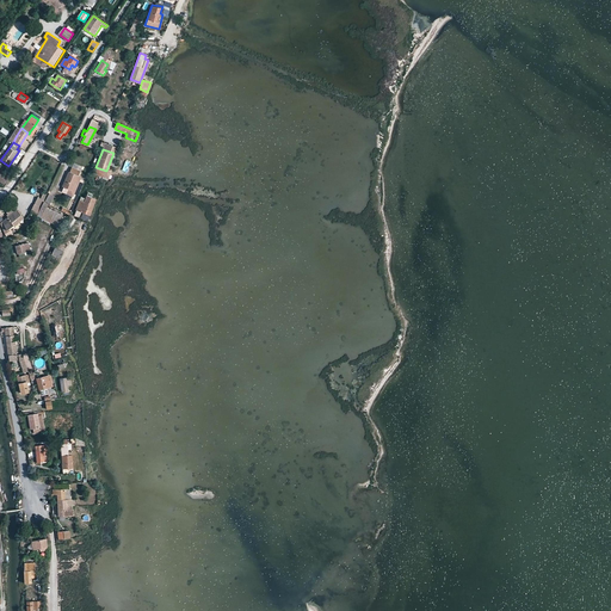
[(80,170),(72,166),(69,171),(68,170),(62,184),(67,186),(72,189),(73,185),(76,186),(81,176),(78,174),(80,170)]
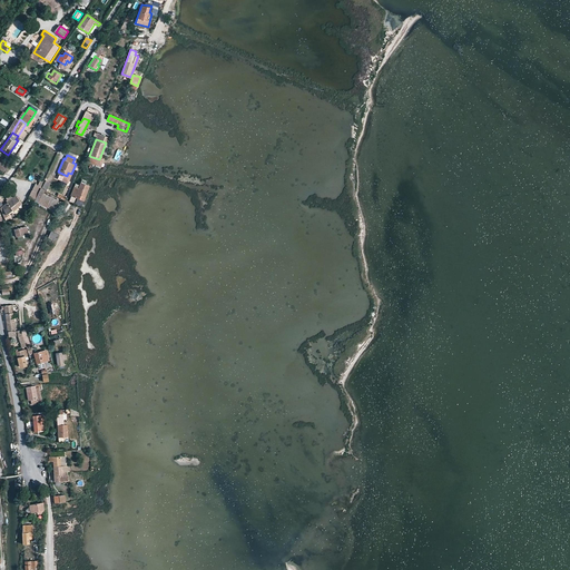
[(67,176),(62,174),(61,179),(68,182),(71,174),(68,173),(67,176)]
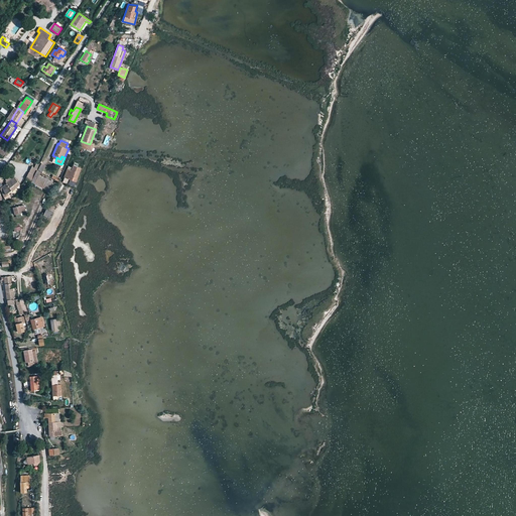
[(67,168),(63,176),(76,180),(81,167),(72,164),(71,169),(67,168)]
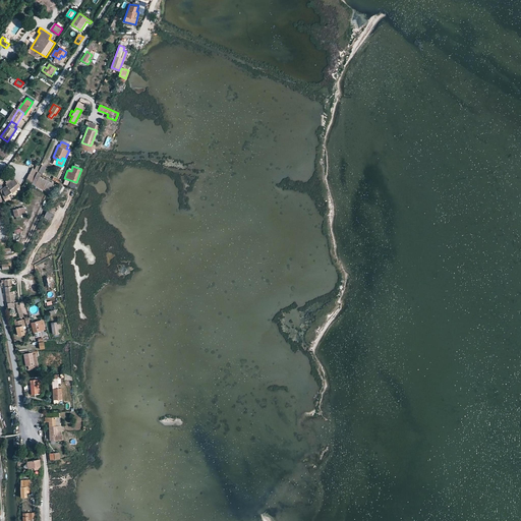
[(36,171),(31,181),(49,190),(53,181),(40,175),(41,173),(36,171)]
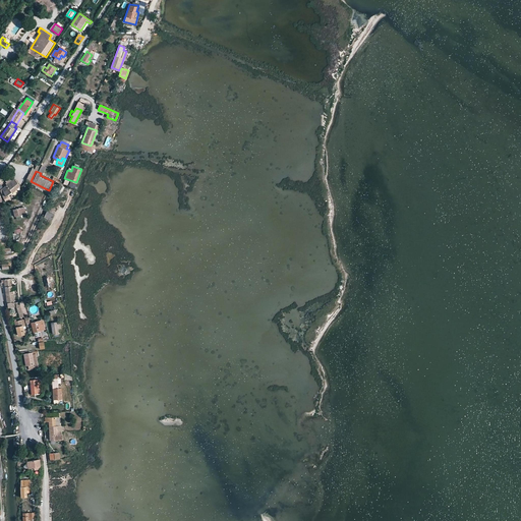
[(2,187),(6,195),(11,191),(10,189),(17,182),(13,178),(2,187)]
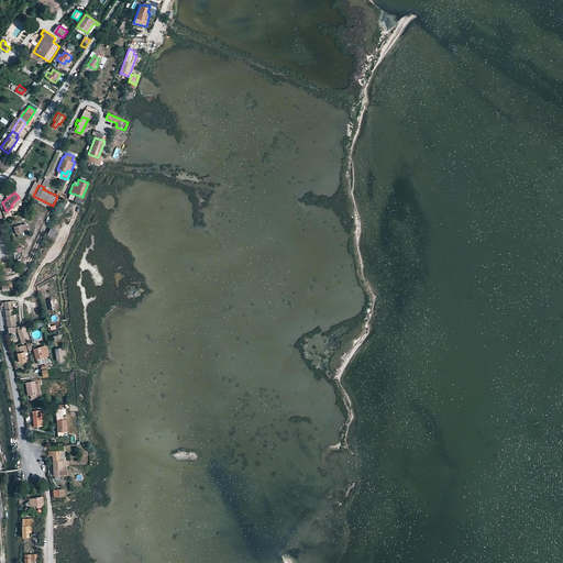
[(19,197),(11,205),(12,207),(13,208),(22,200),(19,197)]
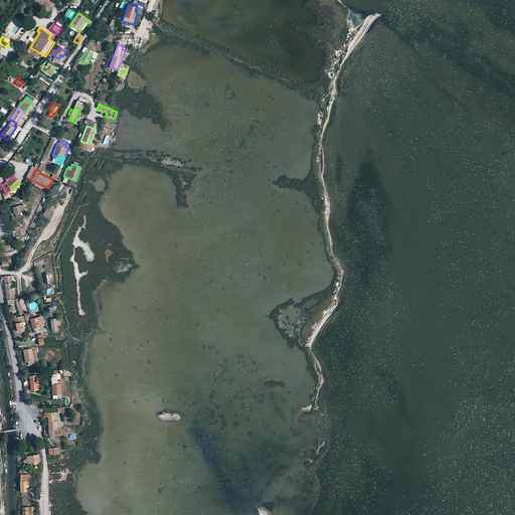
[(13,206),(14,212),(24,210),(23,204),(13,206)]
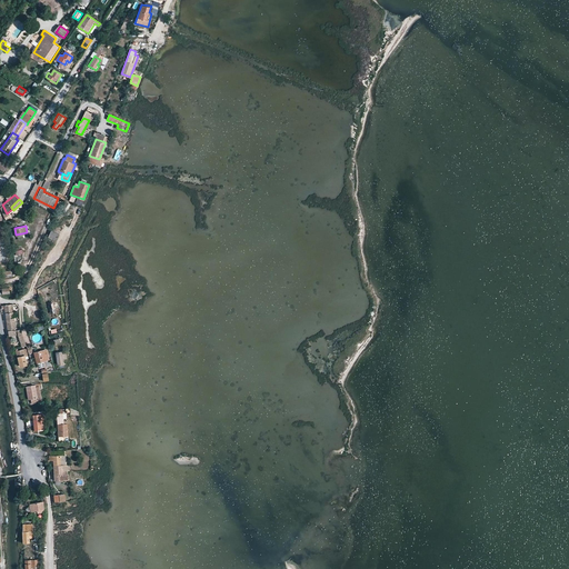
[(51,231),(48,238),(57,241),(60,235),(51,231)]
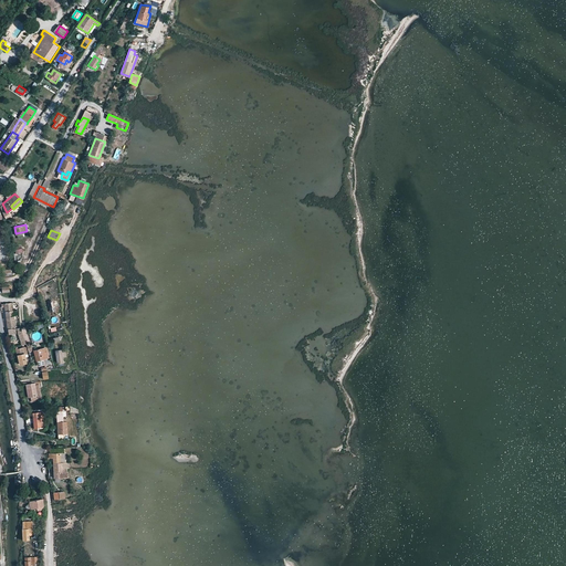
[(4,304),(9,335),(17,333),(12,303),(4,304)]
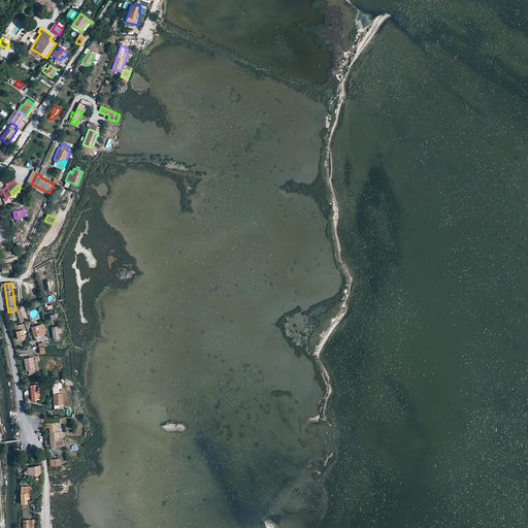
[(32,327),(35,337),(47,334),(44,324),(32,327)]
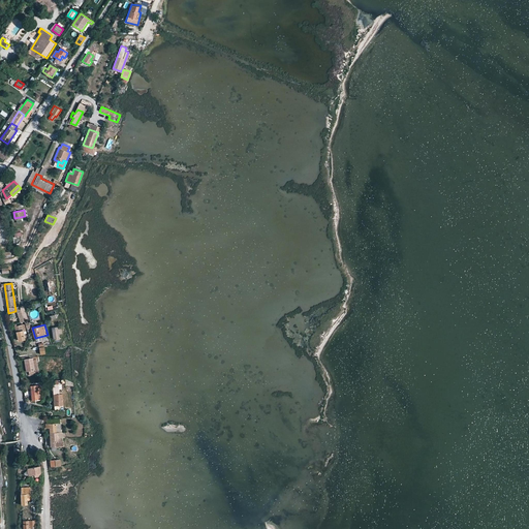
[(14,327),(18,342),(26,340),(22,325),(14,327)]
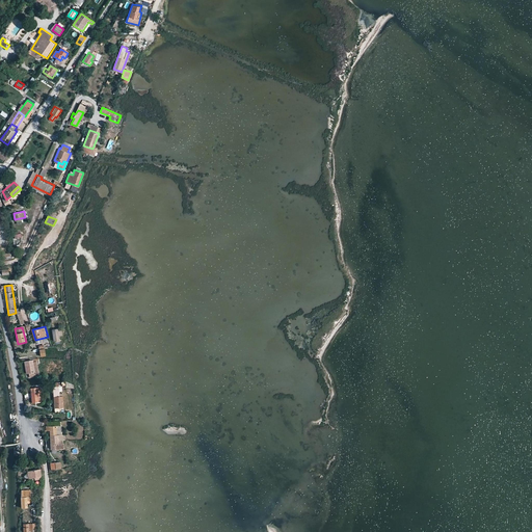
[(38,363),(37,357),(24,360),(26,372),(28,372),(29,377),(34,376),(33,373),(35,373),(34,371),(37,370),(36,363),(38,363)]
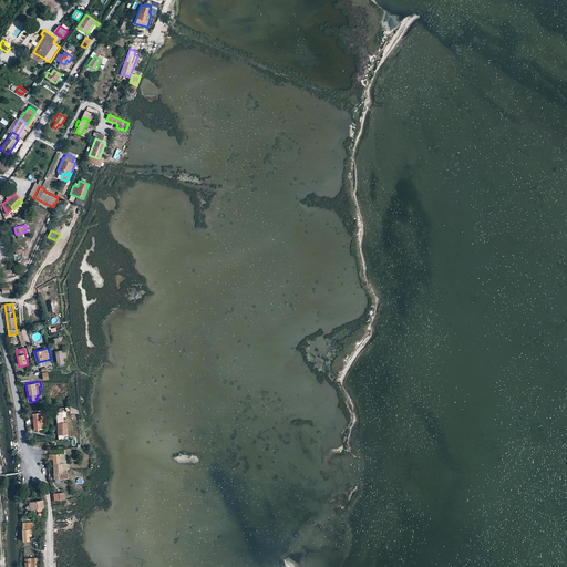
[(32,413),(34,429),(44,426),(42,411),(32,413)]
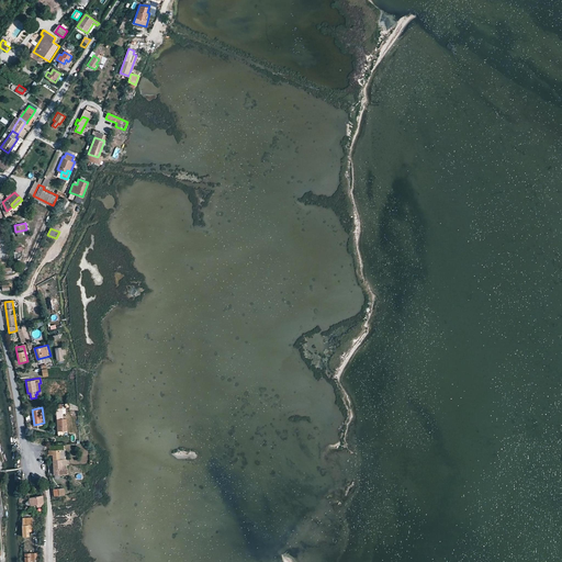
[(56,418),(57,435),(63,435),(63,429),(67,429),(66,417),(56,418)]
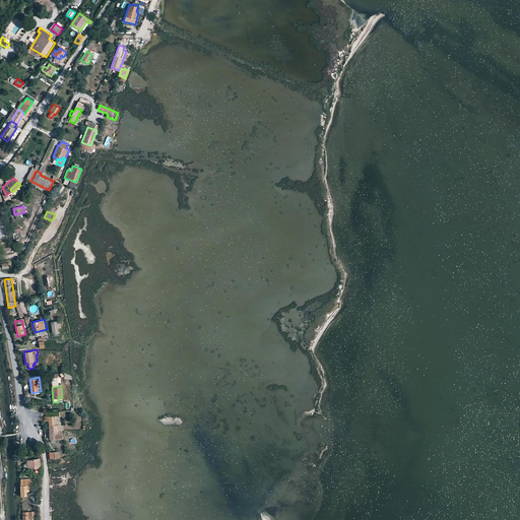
[(49,420),(49,425),(56,425),(57,430),(60,430),(61,430),(60,424),(59,424),(58,414),(45,416),(46,420),(49,420)]
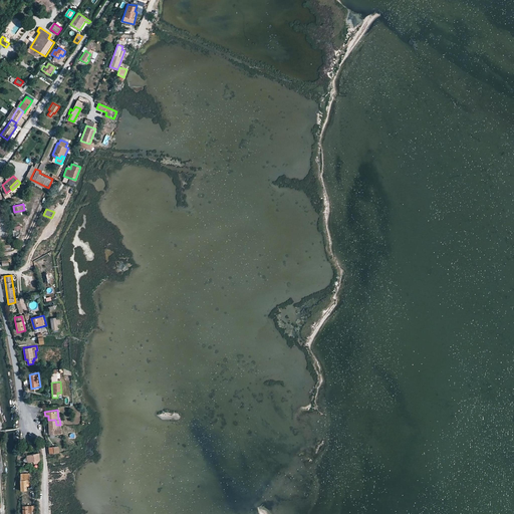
[(48,420),(49,434),(56,433),(55,428),(59,428),(59,425),(56,425),(55,420),(48,420)]
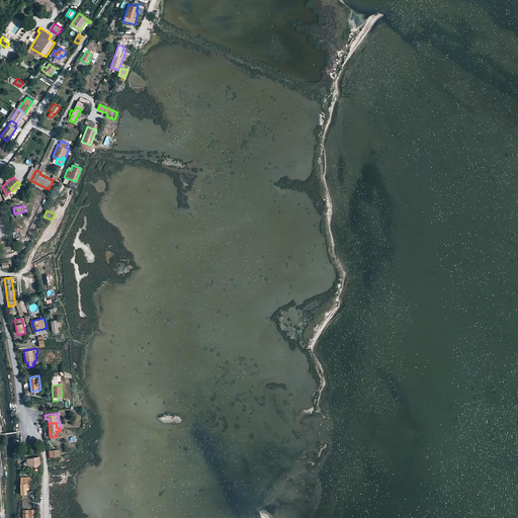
[(26,458),(27,465),(34,464),(39,463),(38,456),(26,458)]
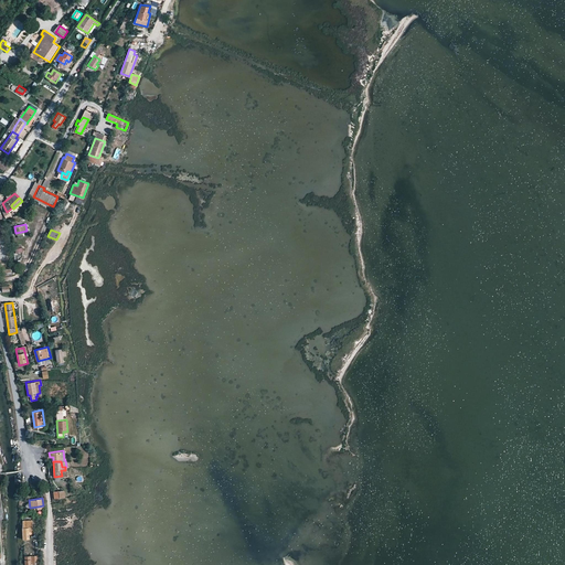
[(22,526),(23,539),(29,537),(29,526),(32,526),(32,519),(23,520),(22,526)]
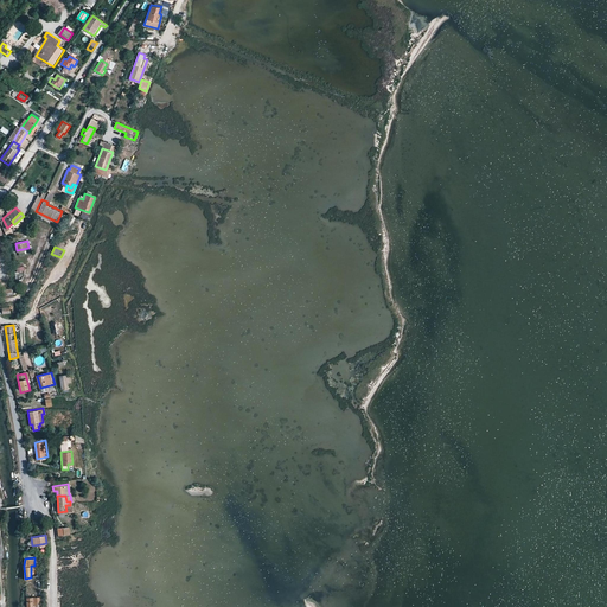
[(26,596),(26,606),(39,606),(39,595),(26,596)]
